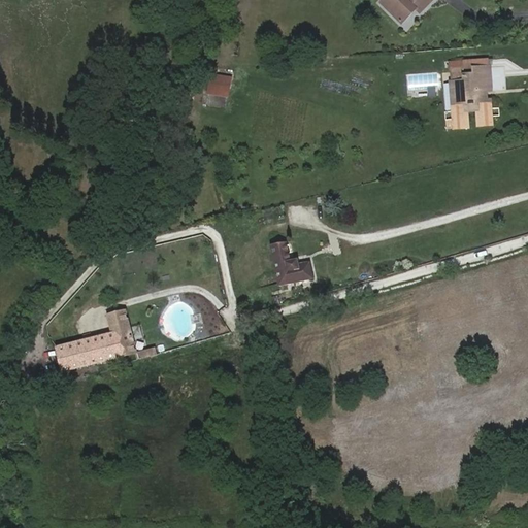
[(393,3),(390,0),(384,0),(382,2),(388,8),(393,3)]
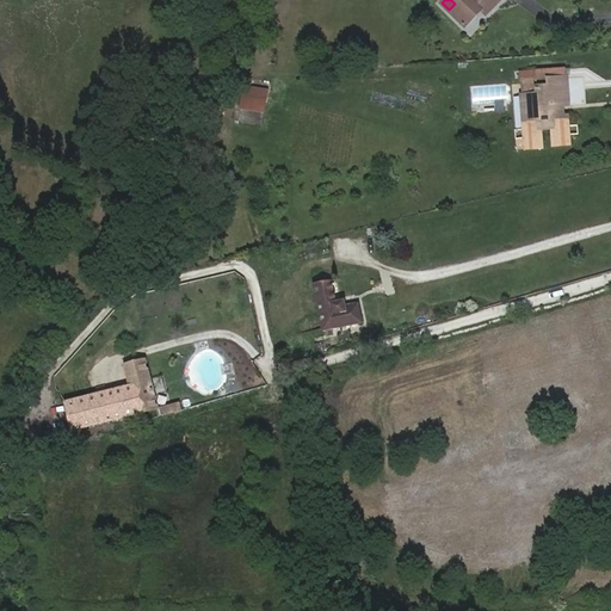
[(451,0),(455,4),(449,10),(467,28),(479,16),(475,12),(480,7),(483,11),(487,14),(500,0),(451,0)]
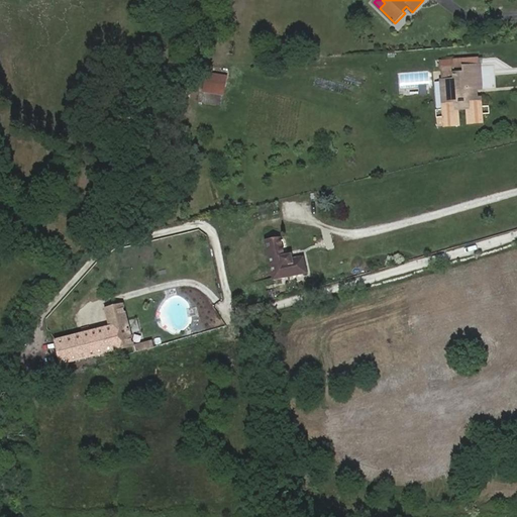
[(454,68),(464,67),(481,66),(480,62),(480,58),(454,59),(454,68)]
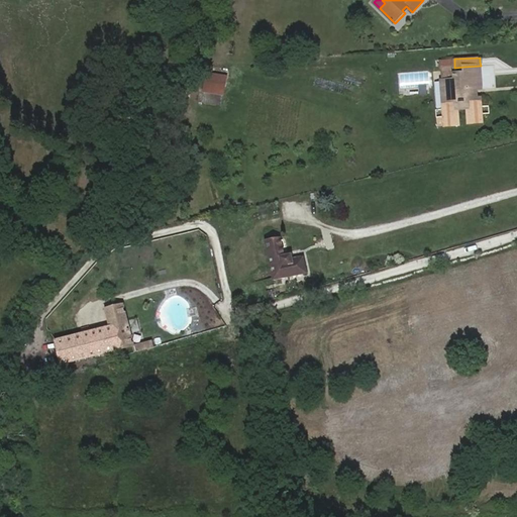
[(454,71),(454,68),(454,59),(440,60),(440,71),(454,71)]
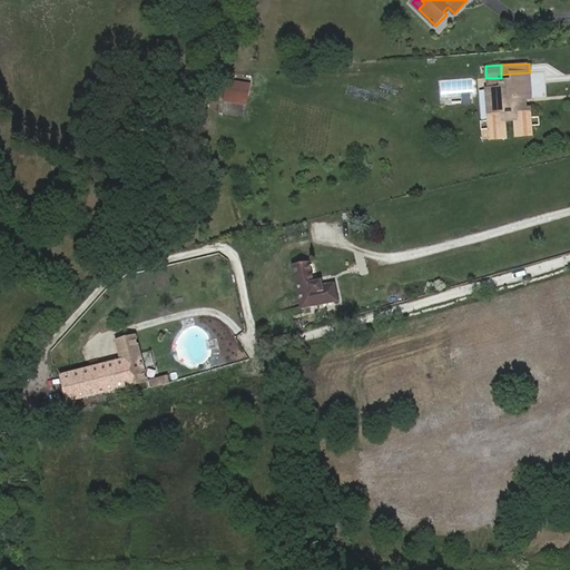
[(530,72),(512,74),(513,80),(502,81),(502,88),(488,89),(491,138),(507,137),(505,120),(505,112),(516,111),(516,119),(518,135),(532,134),(531,108),(527,108),(526,98),(531,97),(530,72)]
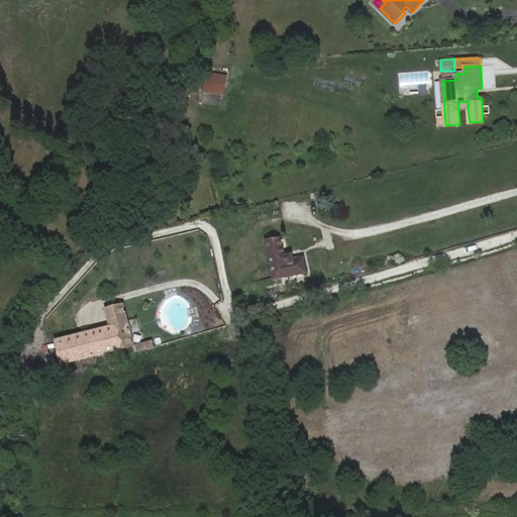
[(228,76),(208,73),(205,90),(225,94),(228,76)]
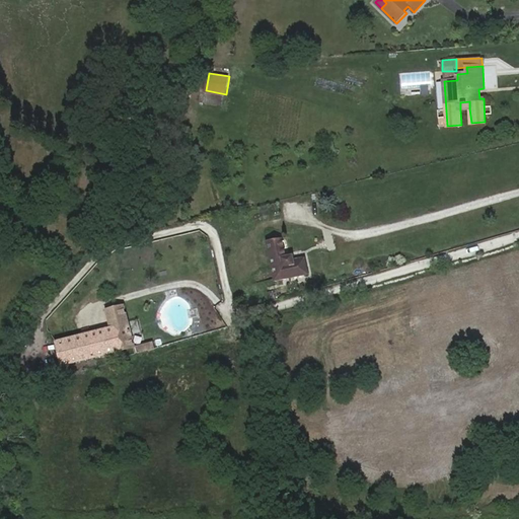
[(264,218),(282,215),(280,203),(262,206),(264,218)]
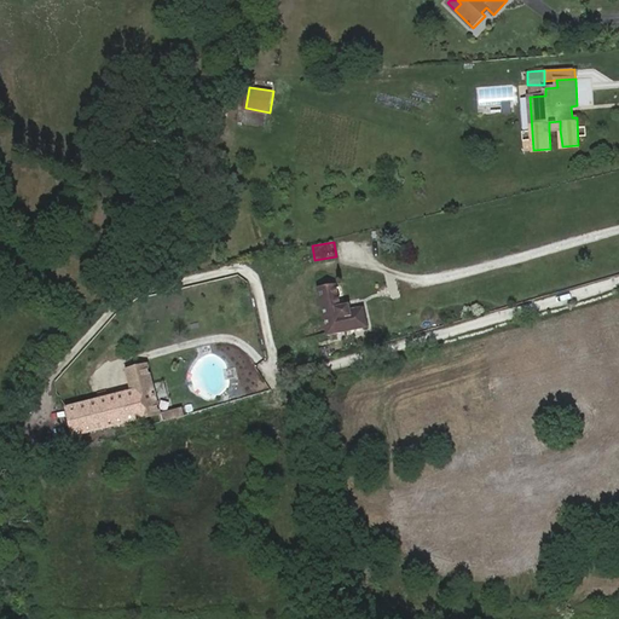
[(320,289),(329,334),(368,327),(364,310),(351,312),(350,306),(341,307),(336,287),(320,289)]
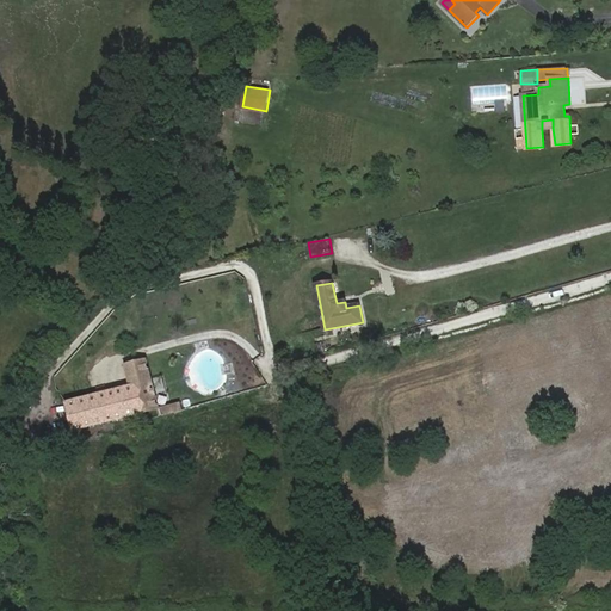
[(129,386),(65,401),(72,433),(159,412),(146,359),(124,365),(129,386)]
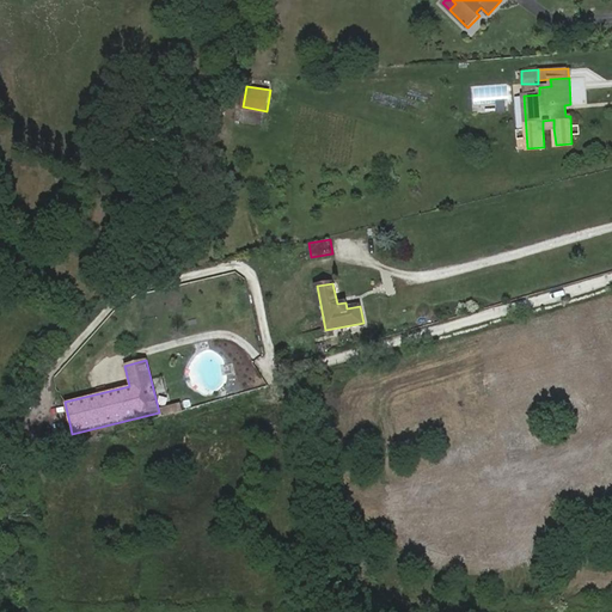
All buildings are outlined.
